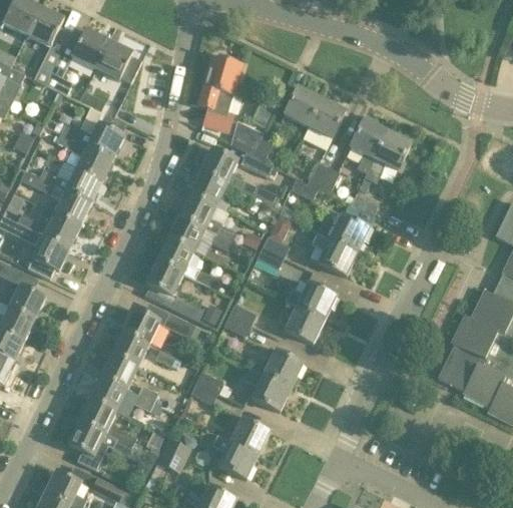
[(0,26),(0,27),(3,23),(26,34),(40,6),(27,0),(14,0),(12,3),(6,0),(0,0),(0,26)]
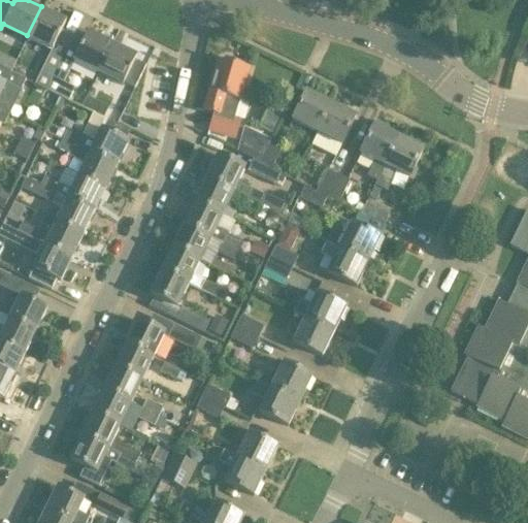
[(41,6),(27,35),(51,46),(34,82),(38,84),(38,83),(46,87),(72,33),(61,27),(65,19),(41,6)]
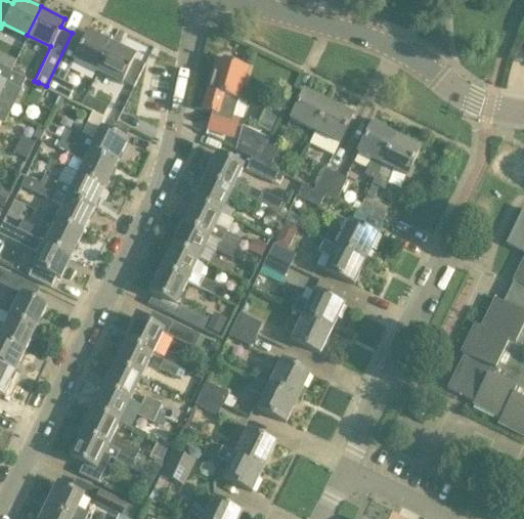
[(46,86),(57,91),(56,94),(66,99),(74,84),(62,79),(74,57),(97,70),(112,41),(87,30),(83,38),(72,33),(46,86)]
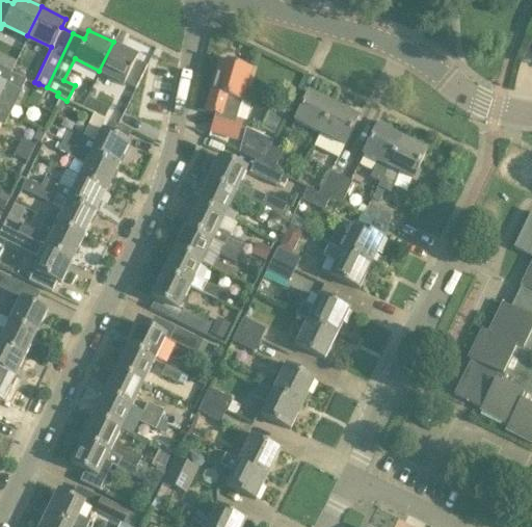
[(113,42),(99,71),(124,82),(137,54),(113,42)]
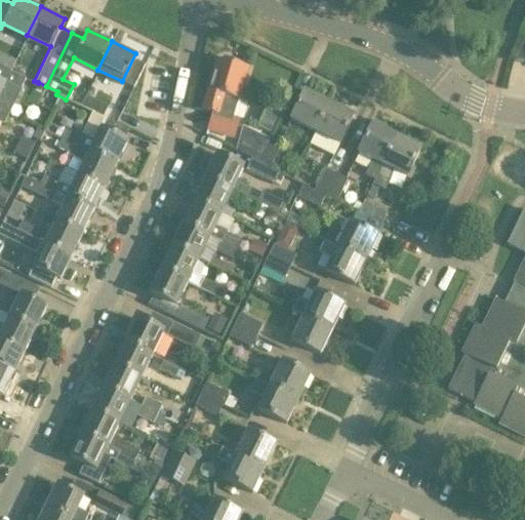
[(0,63),(10,69),(15,56),(0,48),(0,63)]
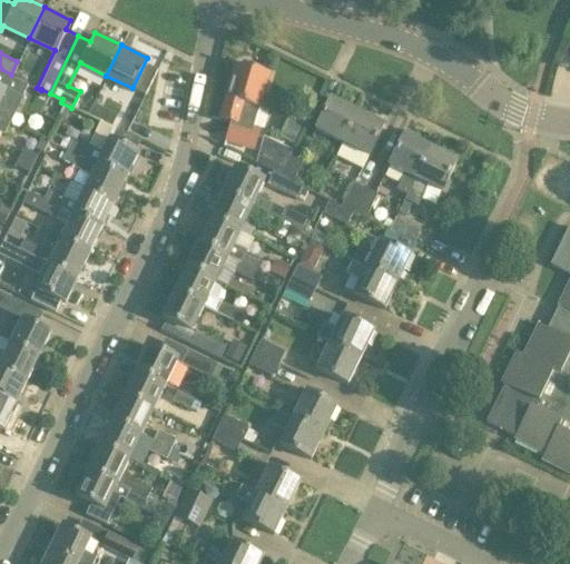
[(229,119),(225,139),(255,147),(261,126),(253,124),(257,107),(268,69),(236,60),(220,117),(229,119)]
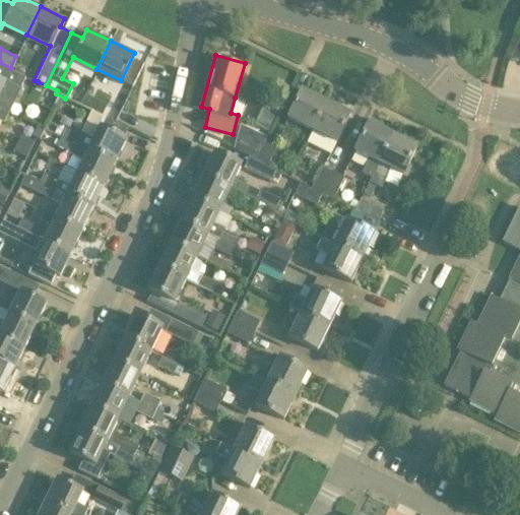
[(0,76),(0,104),(10,109),(20,87),(0,76)]
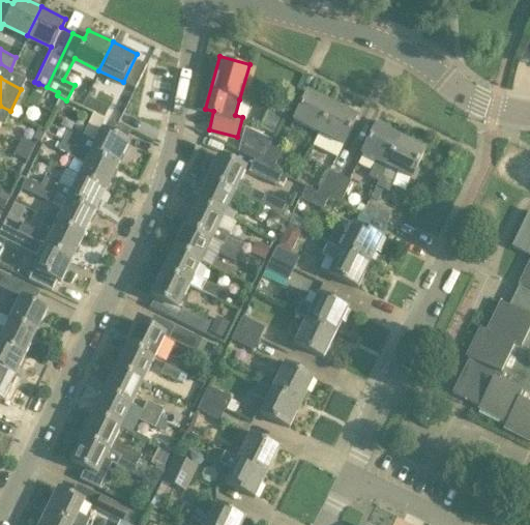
[(318,129),(319,128),(332,100),(308,88),(294,118),(318,129)]
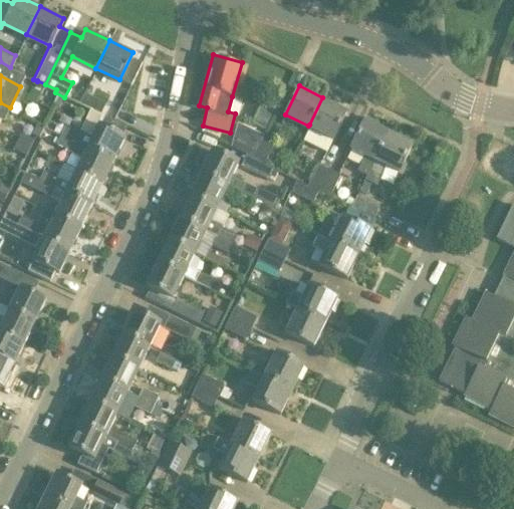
[(106,100),(85,89),(80,100),(101,110),(106,100)]
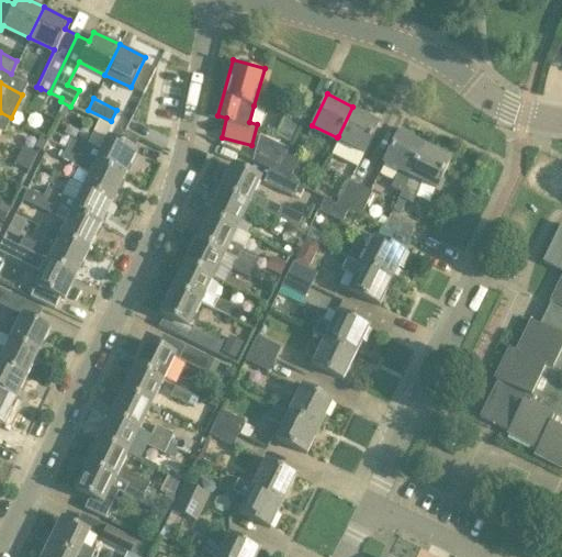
[(332,152),(358,164),(379,119),(352,107),(338,136),(337,137),(338,137),(332,152)]
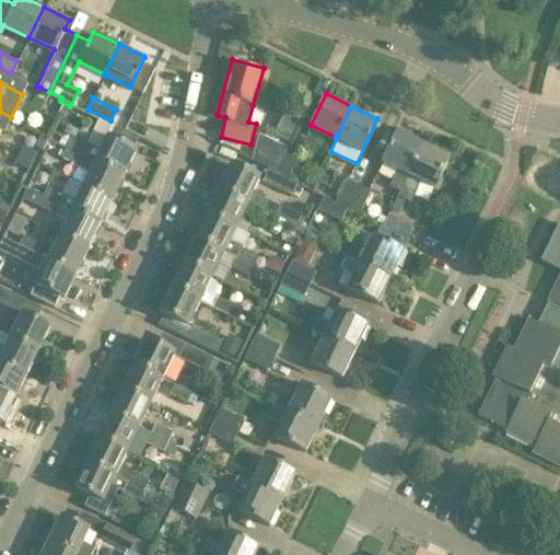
[(0,126),(4,129),(11,117),(0,112),(0,126)]
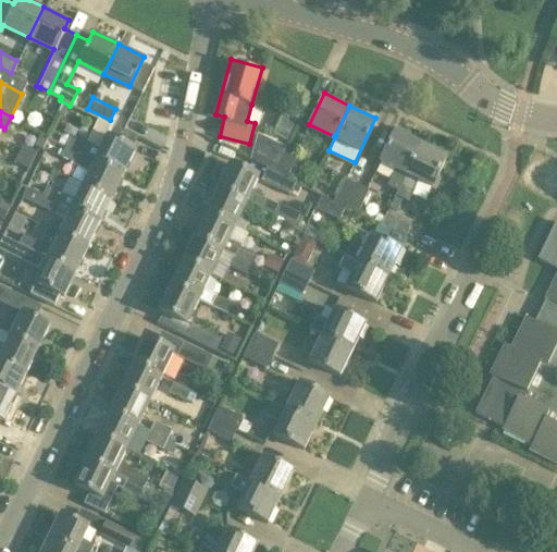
[(273,131),(286,137),(295,118),(282,112),(273,131)]
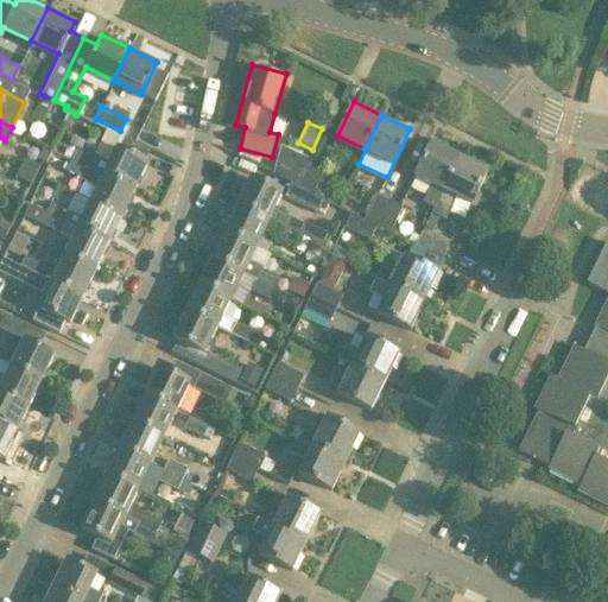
[(151,146),(124,134),(108,127),(96,152),(93,151),(92,153),(77,146),(73,157),(134,188),(147,160),(144,159),(151,146)]
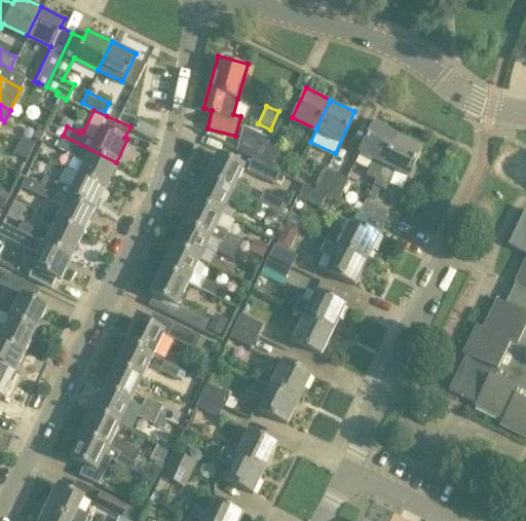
[(374,157),(367,172),(376,176),(398,133),(374,120),(360,150),(374,157)]
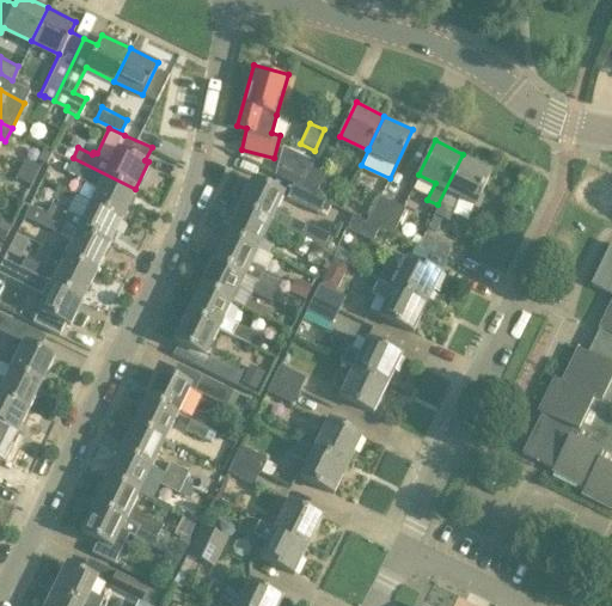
[(294,181),(301,184),(314,158),(283,144),(275,172),(294,181)]
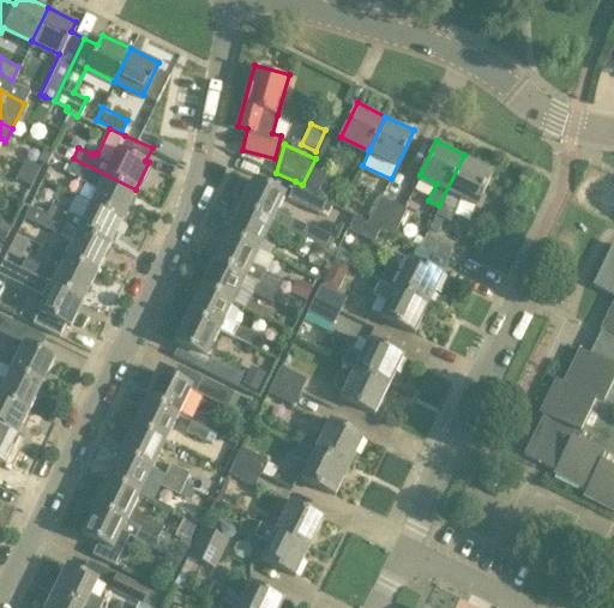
[(91,199),(122,216),(136,190),(73,158),(53,148),(47,158),(85,178),(85,179),(97,185),(91,199)]
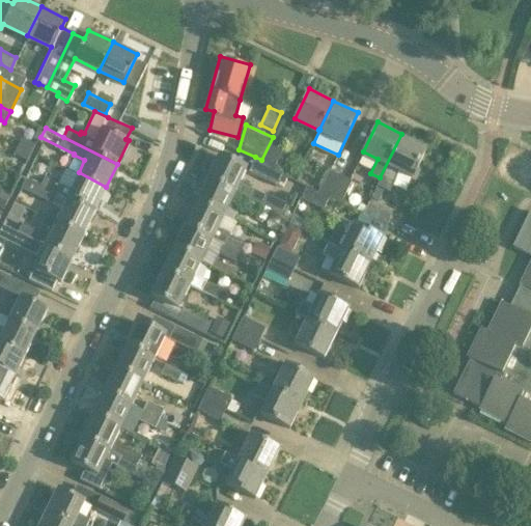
[(17,142),(31,149),(35,141),(21,134),(17,142)]
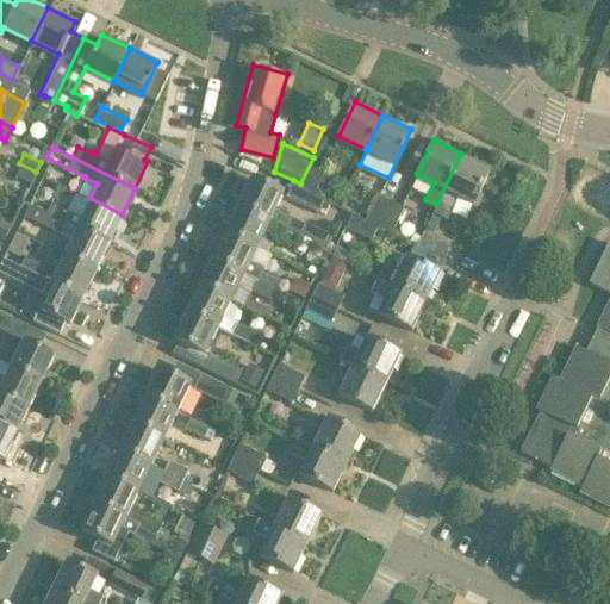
[(434,210),(447,217),(458,194),(473,201),(490,167),(461,154),(436,204),(436,205),(434,210)]
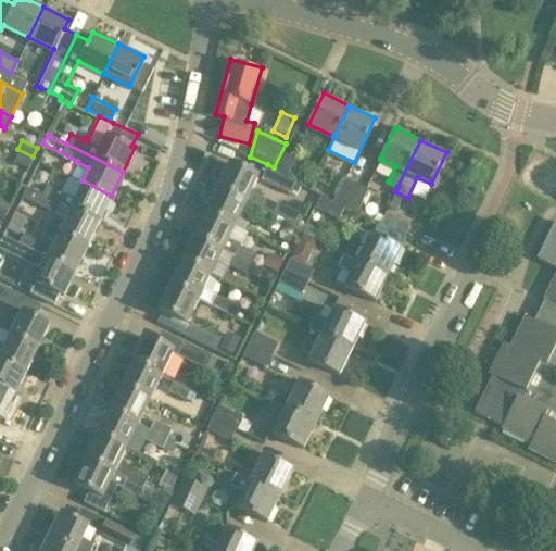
[(287,174),(298,150),(286,143),(274,167),(287,174)]
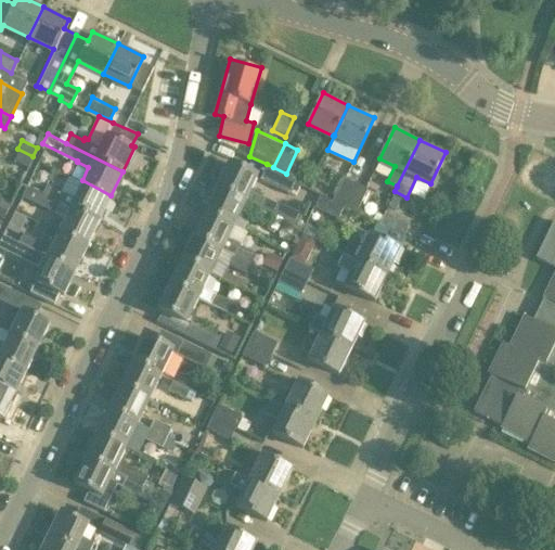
[(33,156),(17,149),(13,158),(28,165),(33,156)]
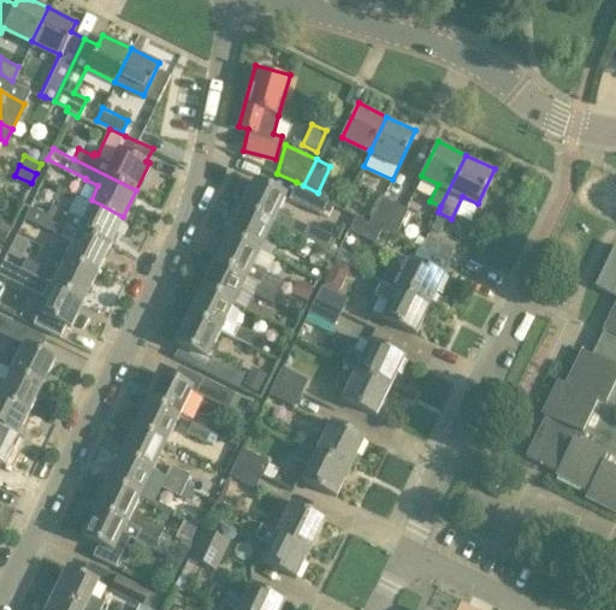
[(294,215),(295,213),(279,206),(285,193),(254,178),(241,205),(304,235),(309,224),(294,215)]
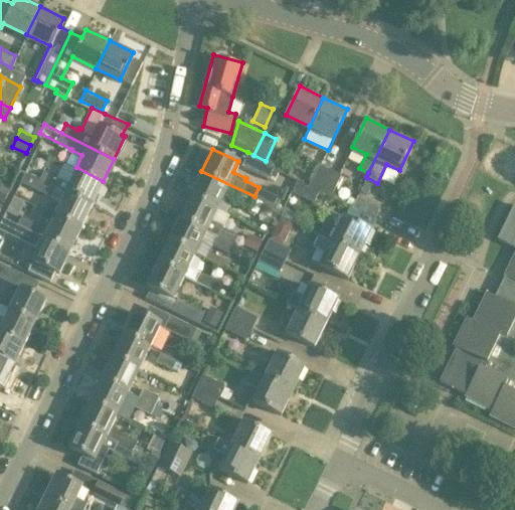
[(266,161),(253,155),(247,152),(241,164),(269,177),(275,165),(266,161)]
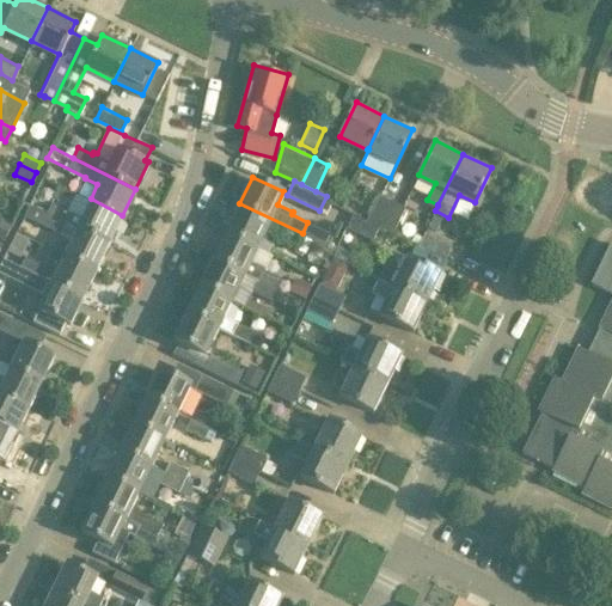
[(379,191),(367,218),(379,225),(392,199),(379,191)]
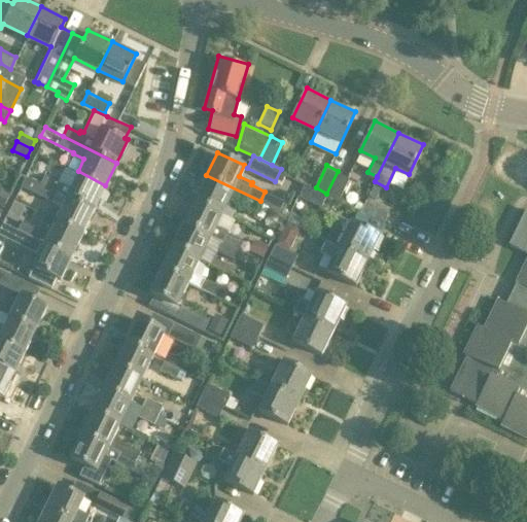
[(71,184),(61,180),(44,172),(39,181),(94,208),(105,185),(78,171),(71,184)]
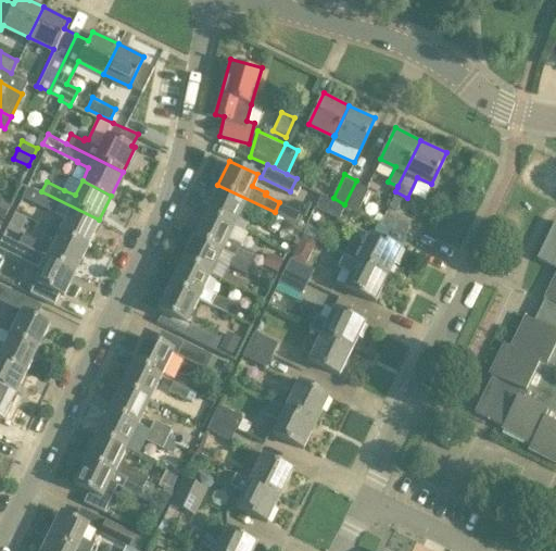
[(357,210),(368,187),(356,180),(344,204),(357,210)]
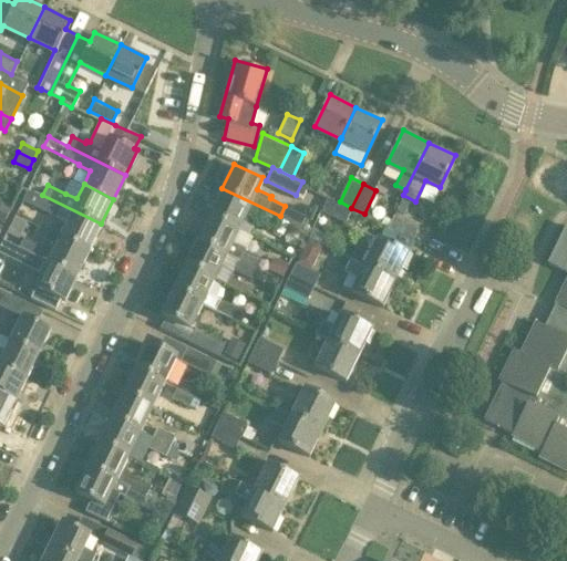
[(22,198),(66,219),(60,234),(89,248),(101,224),(42,195),(27,187),(22,198)]
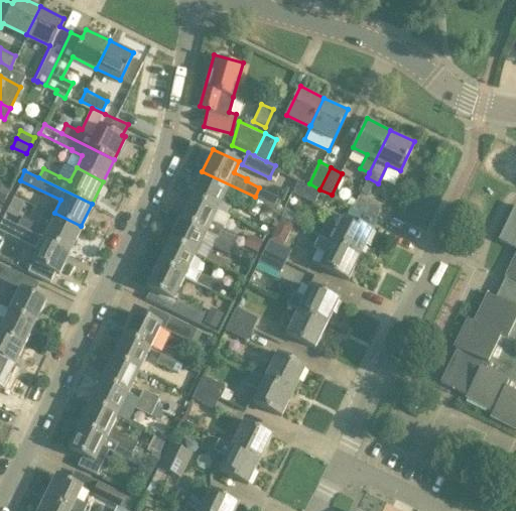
[(236,199),(250,206),(255,197),(202,171),(191,194),(228,211),(233,200),(235,201),(236,199)]
